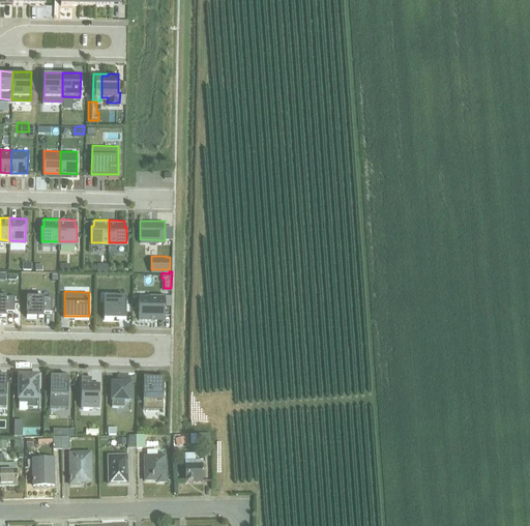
[(139,294),(139,317),(157,318),(165,318),(165,312),(165,293),(165,292),(150,292),(150,294),(139,294)]
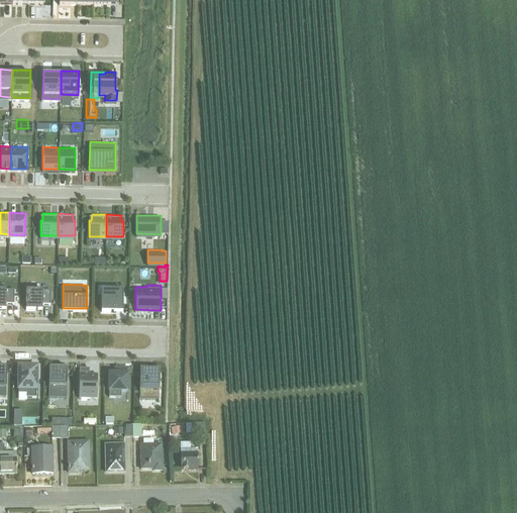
[(14,287),(0,286),(0,306),(6,307),(6,301),(14,301),(14,287)]
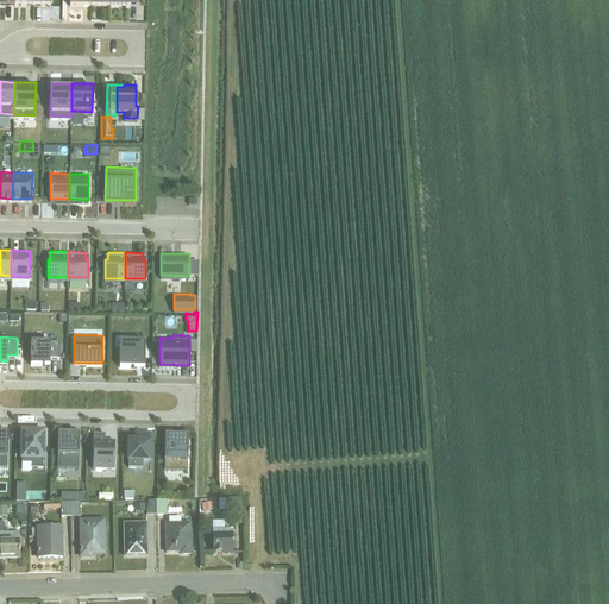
[(145,338),(120,337),(119,364),(137,364),(145,364),(145,357),(145,338)]
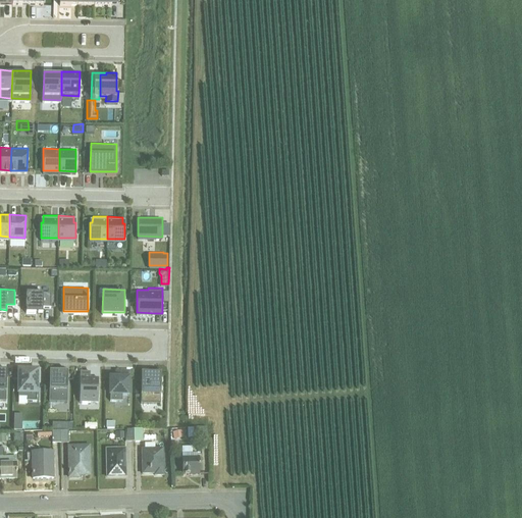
[(51,291),(27,290),(25,310),(42,311),(43,305),(51,305),(51,291)]
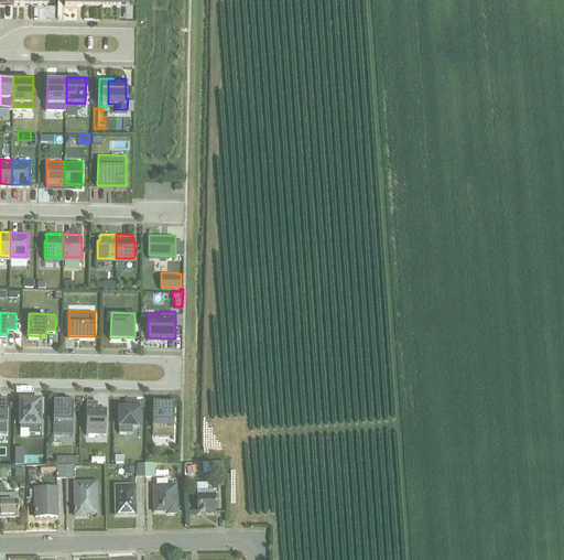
[(20,397),(20,426),(30,426),(30,429),(40,430),(40,423),(41,423),(42,404),(42,398),(34,397),(20,397)]
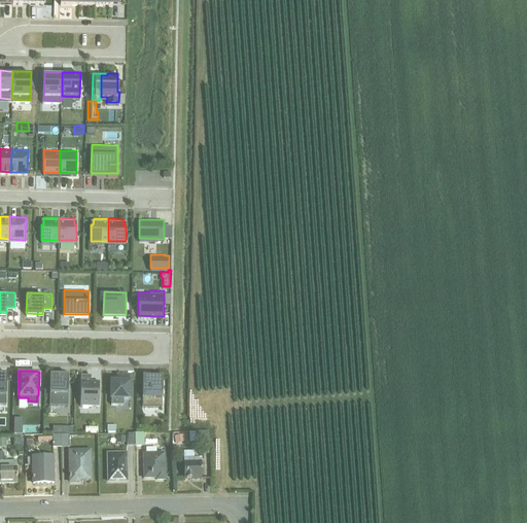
[(62,372),(50,372),(49,402),(68,402),(68,378),(69,372),(62,372)]
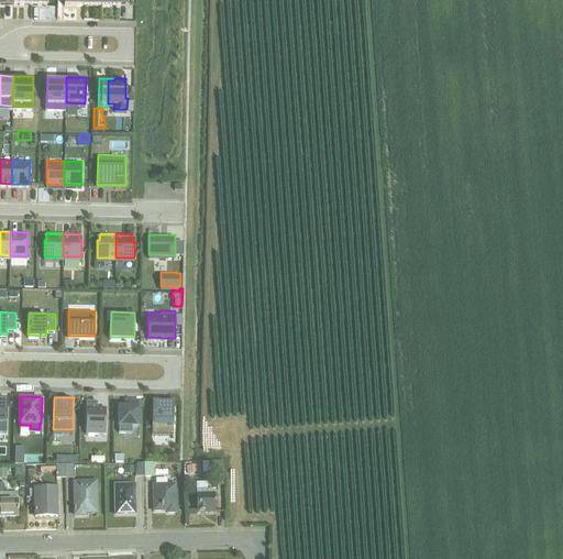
[(87,397),(86,429),(106,430),(106,405),(97,404),(98,398),(87,397)]
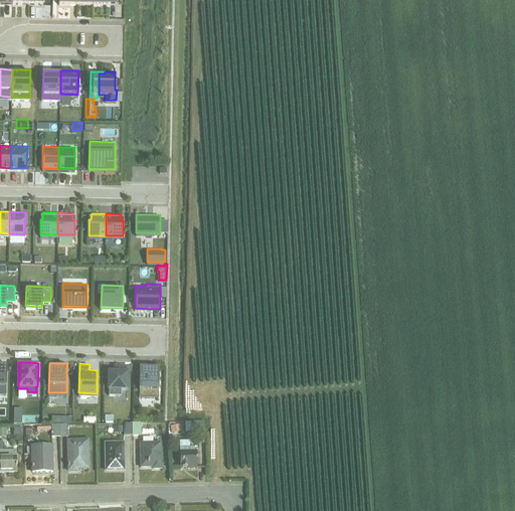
[(109,370),(109,392),(121,392),(121,387),(127,387),(128,364),(116,364),(115,370),(109,370)]
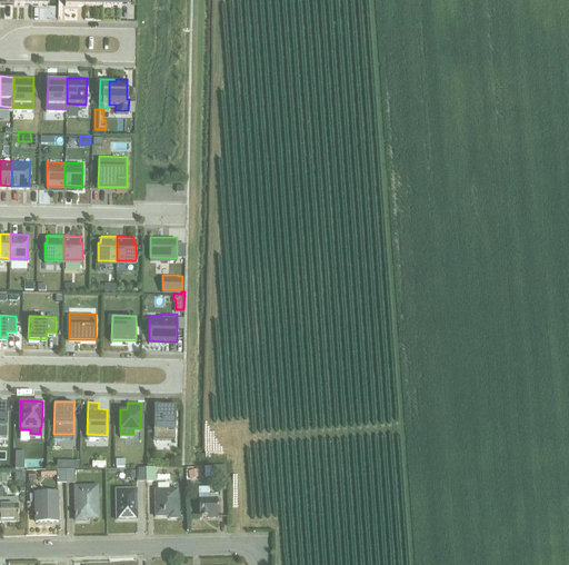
[(153,410),(153,435),(175,436),(176,404),(162,403),(155,403),(153,410)]
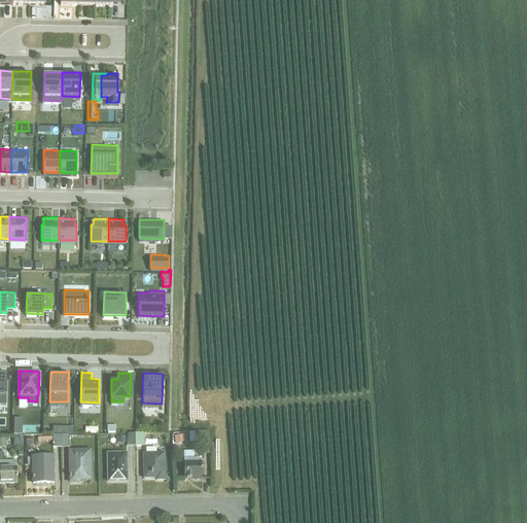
[(14,415),(13,430),(22,430),(22,415),(14,415)]
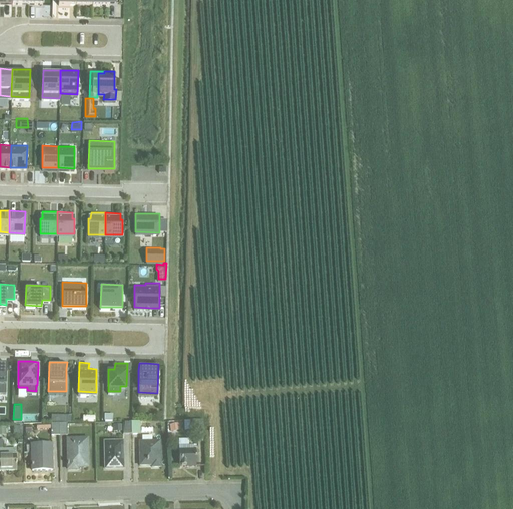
[(108,419),(108,410),(100,410),(100,419),(108,419)]
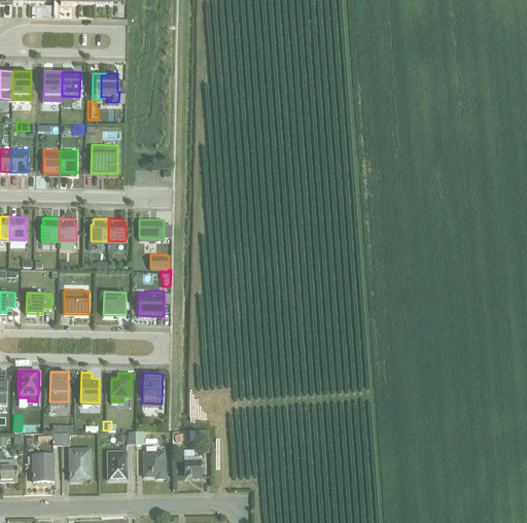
[(184,429),(184,440),(205,440),(205,429),(184,429)]
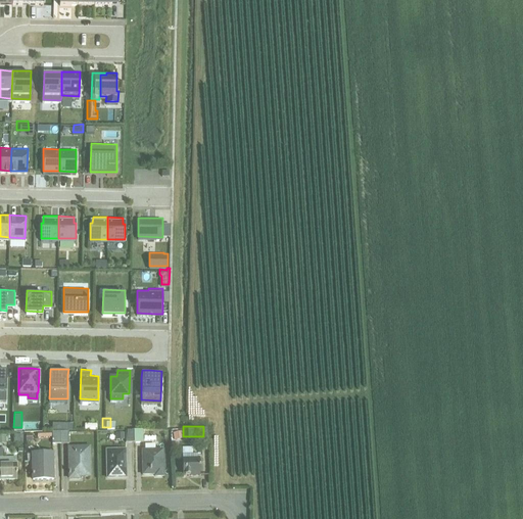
[(130,440),(139,440),(139,427),(130,427),(130,440)]
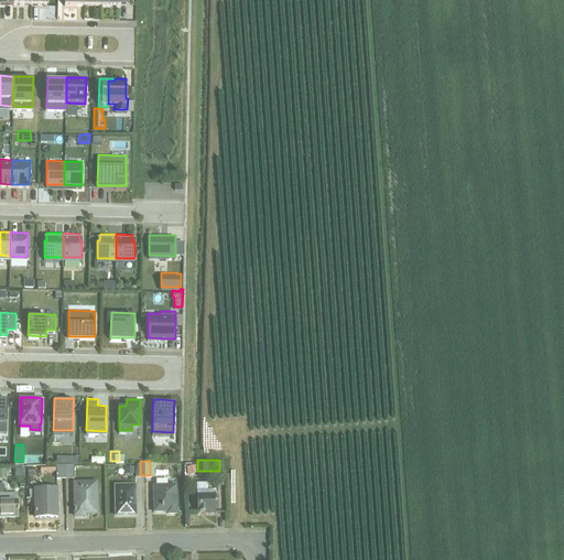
[(65,475),(65,462),(56,462),(56,475),(65,475)]
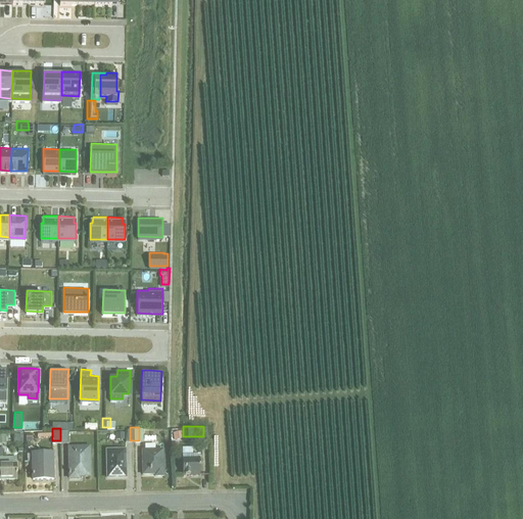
[(60,428),(60,440),(69,440),(68,428),(60,428)]
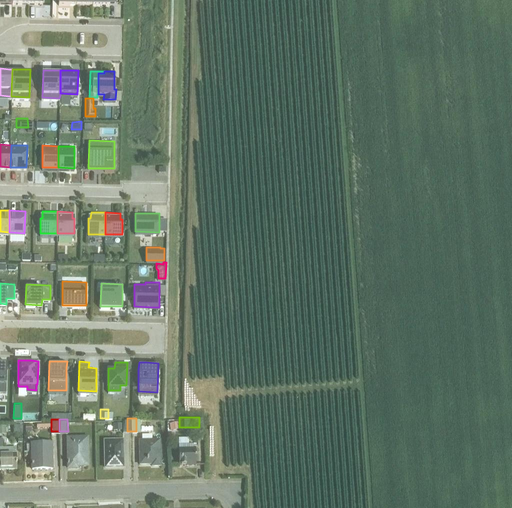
[(165,419),(165,427),(175,427),(174,419),(165,419)]
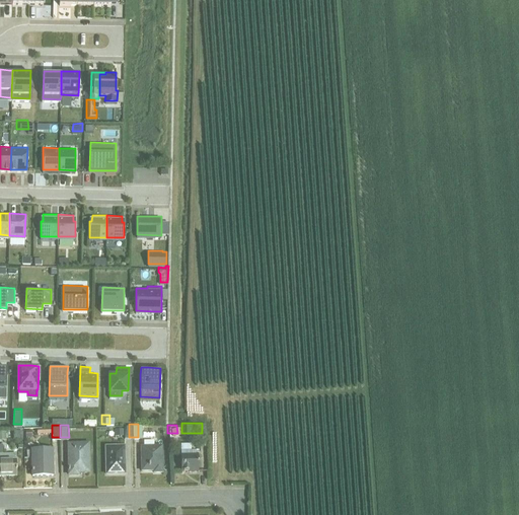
[(22,428),(14,428),(14,436),(22,436),(22,428)]
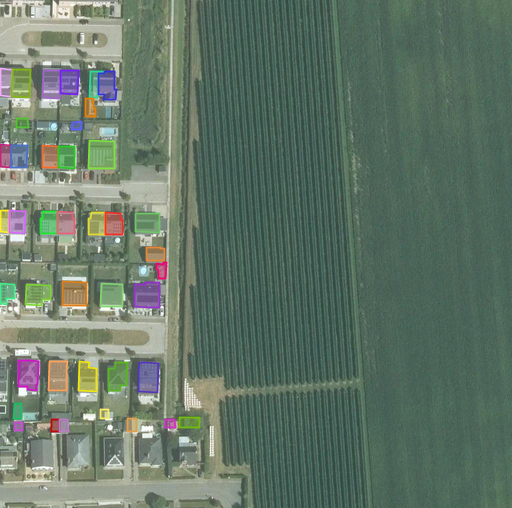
[(142,437),(139,437),(139,463),(151,463),(151,465),(161,464),(161,436),(152,436),(152,431),(142,431),(142,437)]
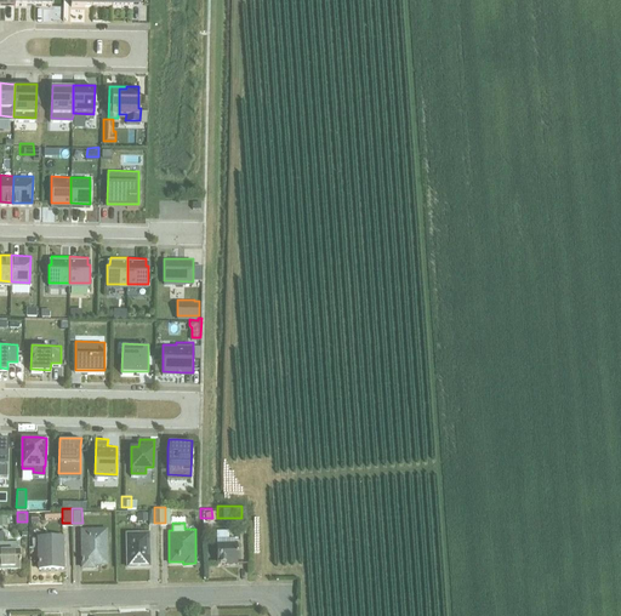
[(108,525),(80,526),(81,566),(96,566),(96,564),(109,563),(108,525)]
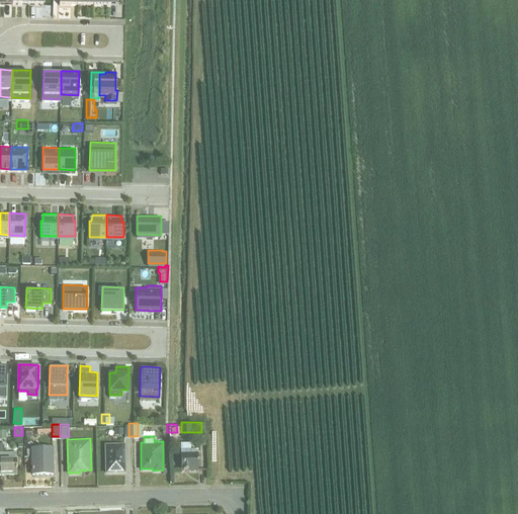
[(0,473),(17,473),(16,449),(3,449),(3,441),(0,440),(0,473)]
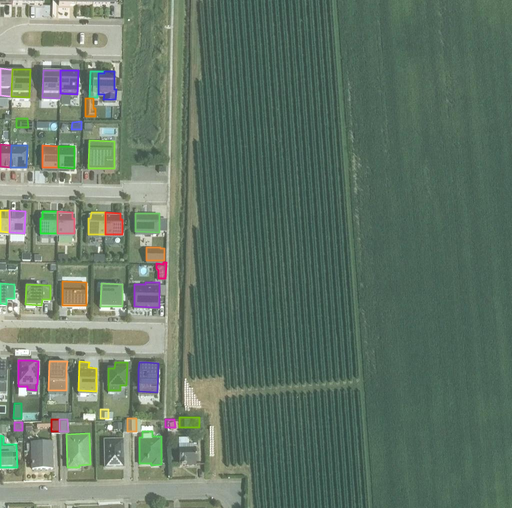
[(124,436),(103,436),(104,466),(124,465),(124,436)]
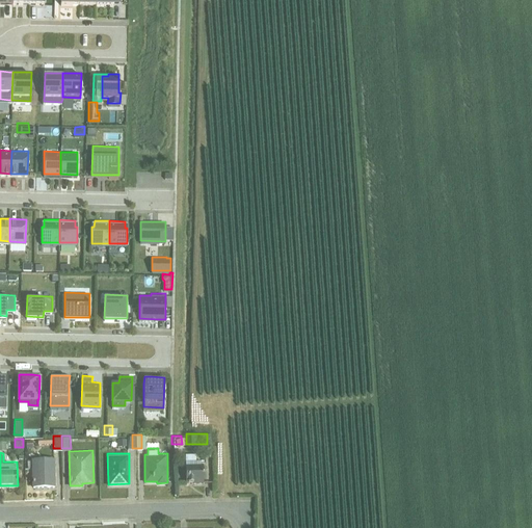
[(55,456),(31,457),(32,485),(56,484),(55,456)]
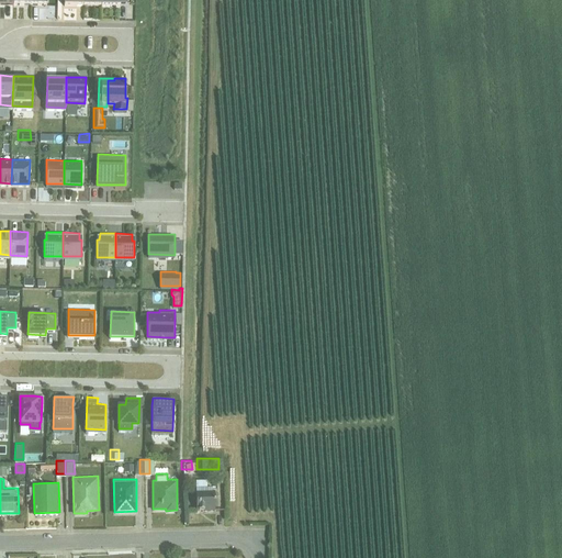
[(208,484),(197,484),(197,509),(215,509),(215,489),(213,489),(212,484),(208,484)]
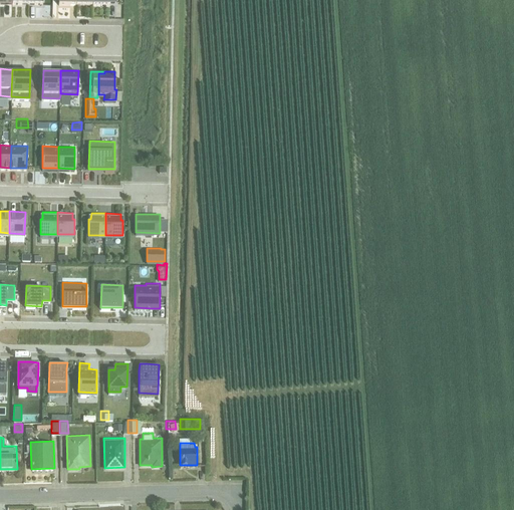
All buildings are outlined.
